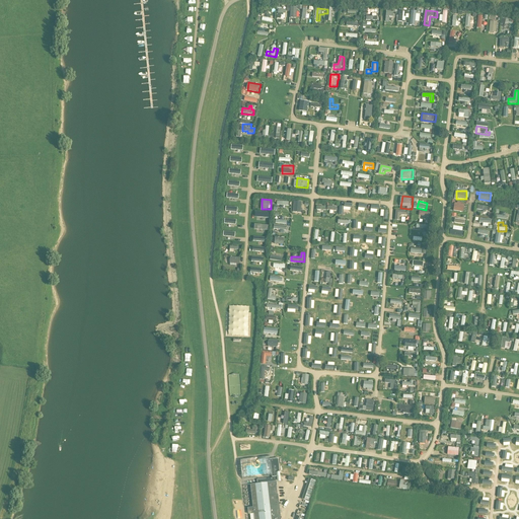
[(295,272),(295,275),(301,275),(301,267),(290,267),(290,272),(295,272)]
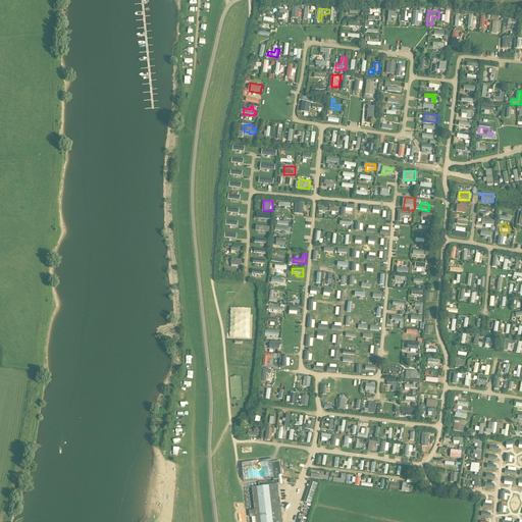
[(494,289),(503,289),(503,278),(496,278),(494,289)]
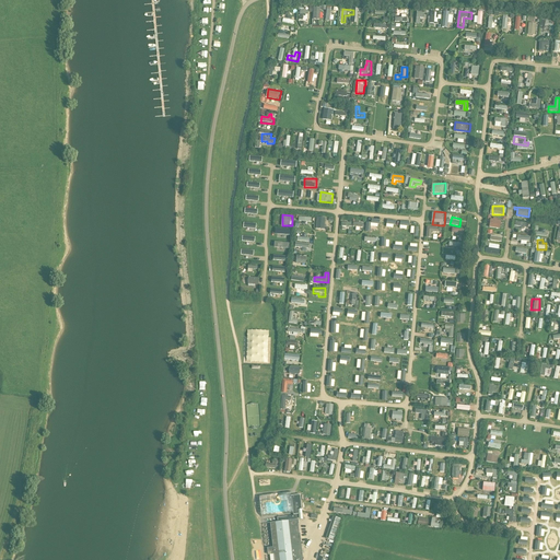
[(299,324),(299,318),(294,318),(294,311),(291,311),(290,323),(299,324)]
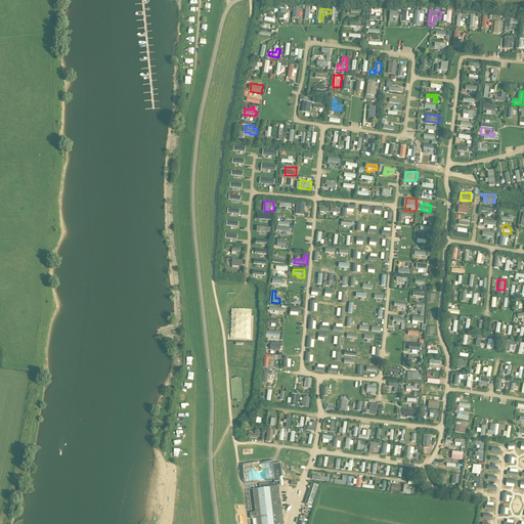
[(448,313),(459,313),(459,308),(451,308),(452,304),(449,304),(448,313)]
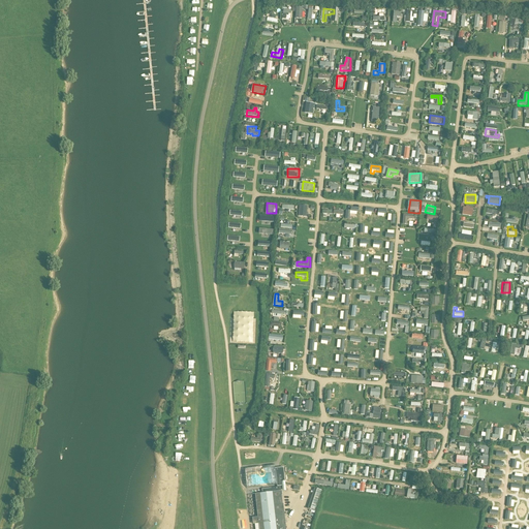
[(400,319),(399,323),(405,324),(404,330),(408,331),(409,320),(400,319)]
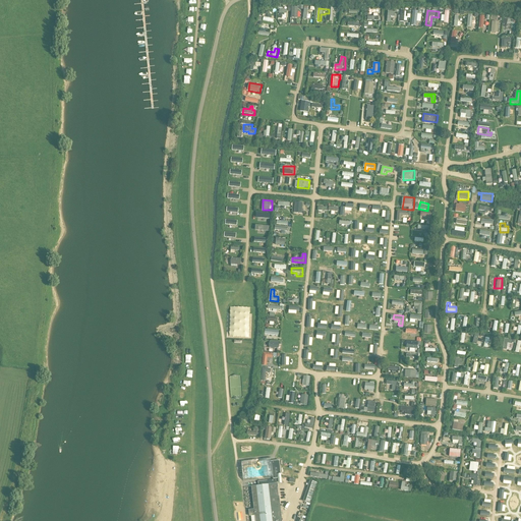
[(511,351),(512,345),(514,345),(514,341),(507,340),(505,350),(511,351)]
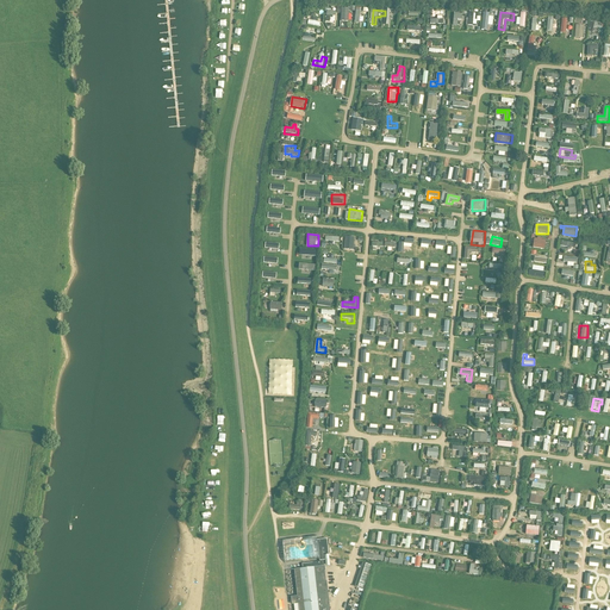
[(321,418),(321,412),(309,412),(307,427),(313,427),(313,418),(321,418)]
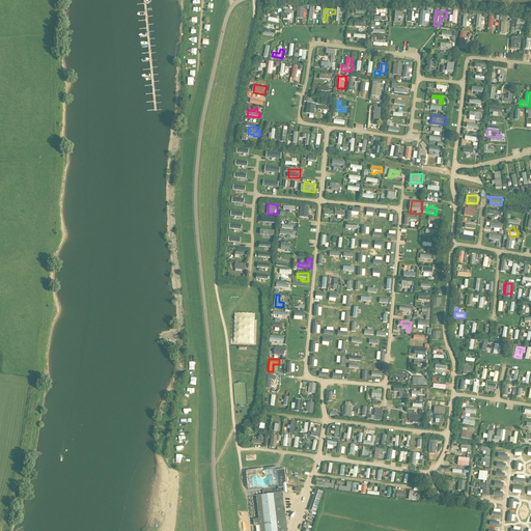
[(472,372),(473,366),(466,365),(464,375),(468,376),(469,371),(472,372)]
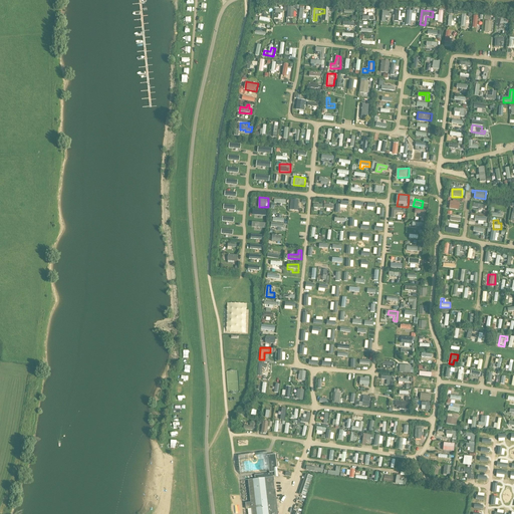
[(501,375),(501,378),(499,378),(498,380),(502,380),(501,386),(505,386),(506,376),(501,375)]
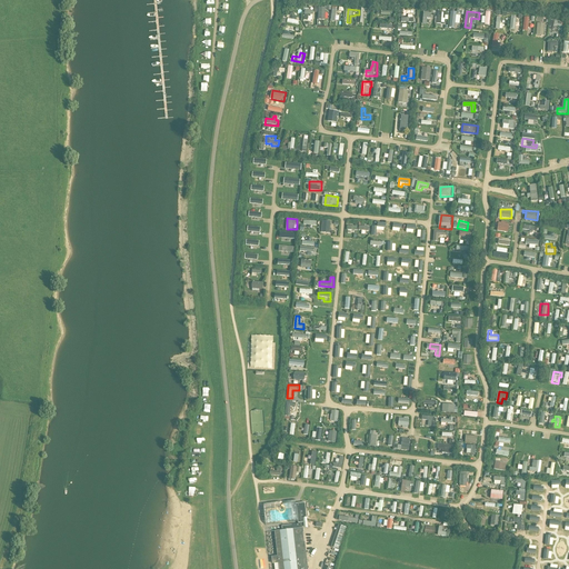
[(409,419),(397,419),(397,431),(405,431),(405,429),(400,429),(400,427),(409,426),(409,419)]
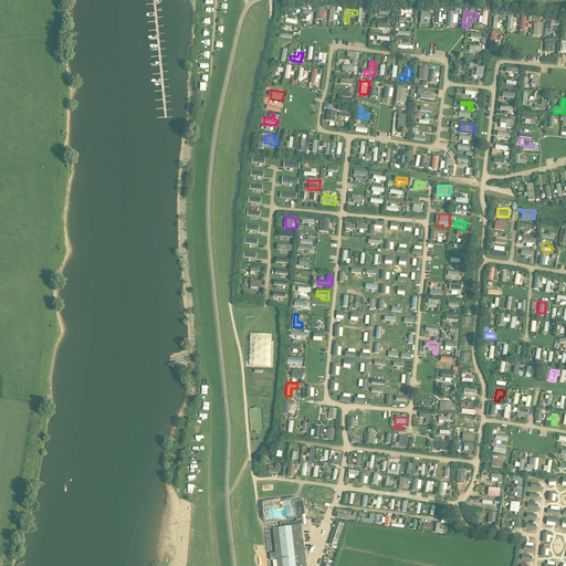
[(492,468),(503,469),(505,460),(494,459),(492,468)]
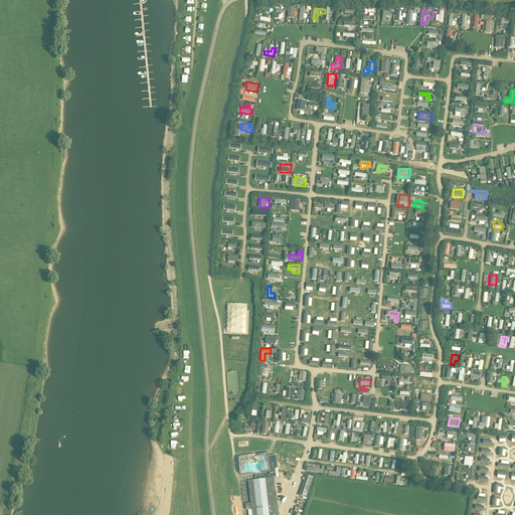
[(256,431),(256,421),(252,421),(252,425),(245,425),(245,431),(256,431)]
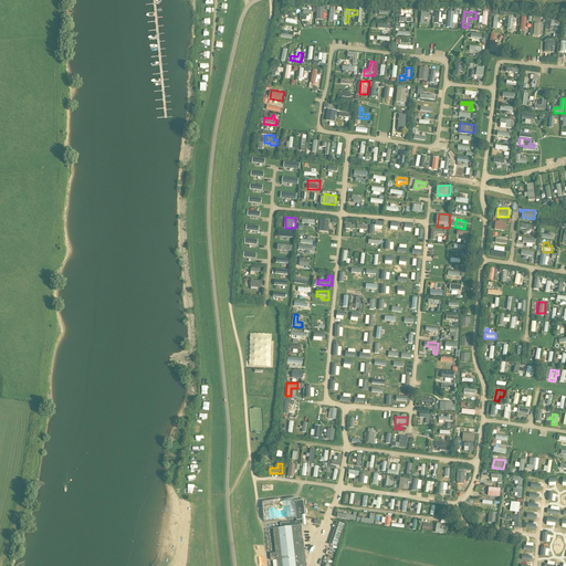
[(400,472),(400,463),(397,463),(391,463),(391,472),(400,472)]
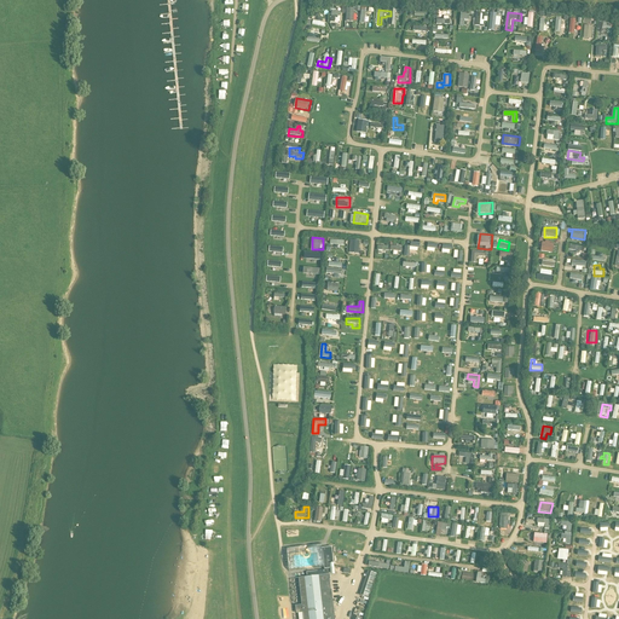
[(382,519),(394,520),(394,528),(399,528),(400,522),(409,524),(410,516),(382,514),(382,519)]
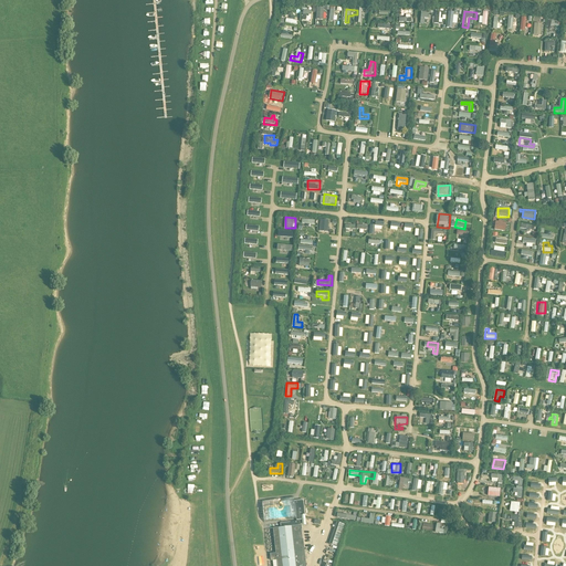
[(498,483),(504,484),(504,474),(492,474),(492,479),(498,480),(498,483)]
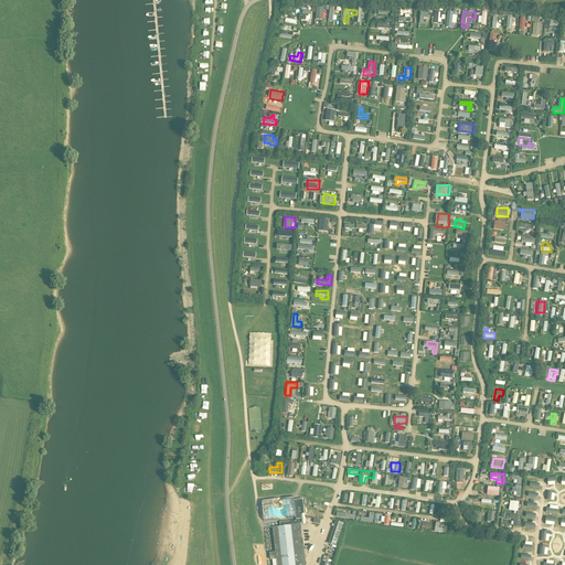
[(400,488),(404,488),(404,483),(408,483),(408,477),(400,477),(400,488)]
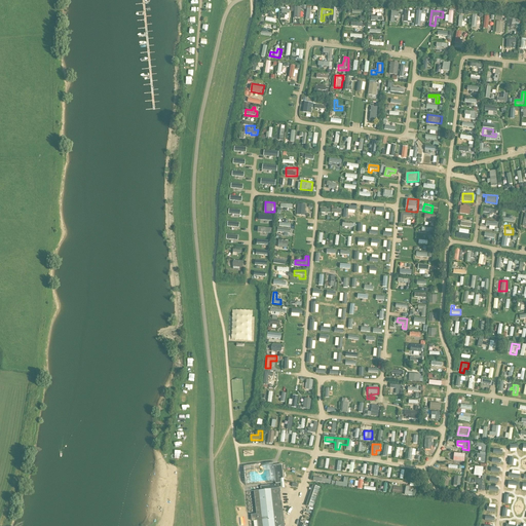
[(454,460),(465,461),(465,453),(455,453),(454,460)]
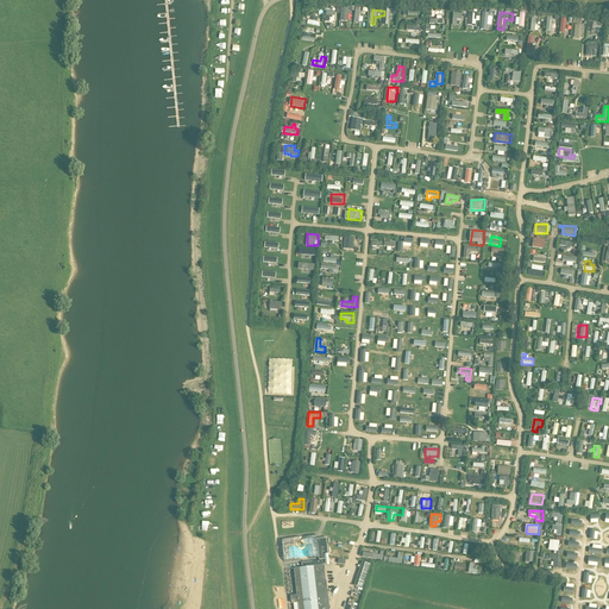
[(558,537),(564,535),(563,526),(553,526),(554,532),(558,531),(558,537)]
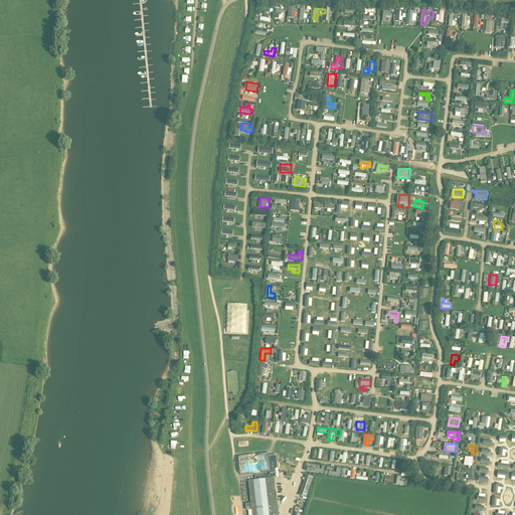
[(278,472),(276,455),(268,456),(268,452),(238,456),(240,475),(270,472),(270,473),(278,472)]
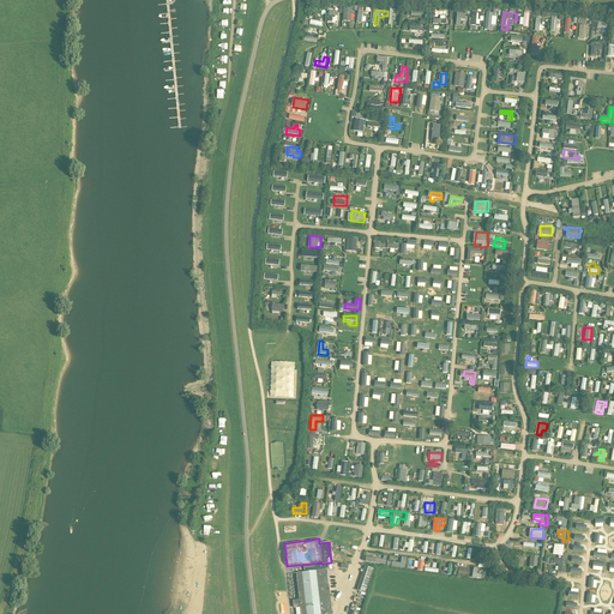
[(530,553),(542,553),(542,541),(534,541),(534,545),(531,545),(530,553)]
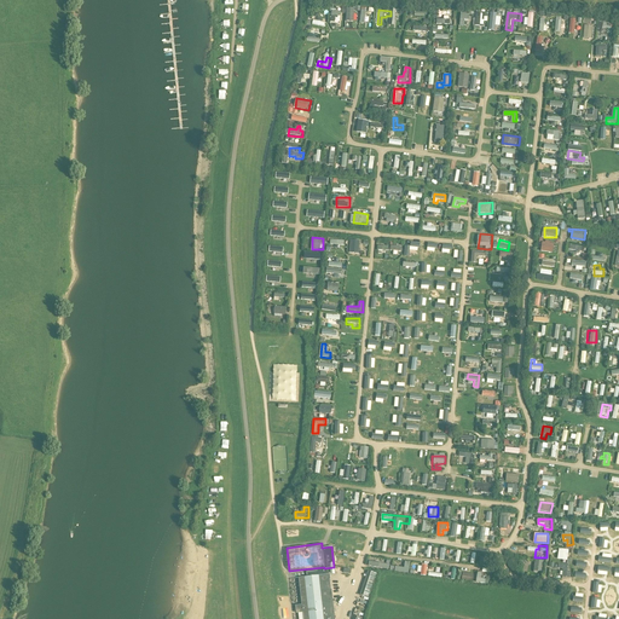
[(601,562),(614,565),(615,557),(611,557),(612,550),(607,549),(608,547),(603,545),(601,555),(602,556),(601,562)]
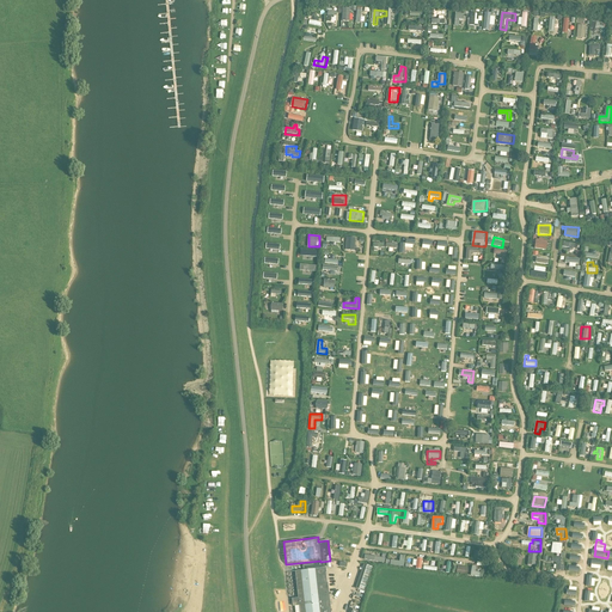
[(554,543),(554,552),(563,554),(563,543),(554,543)]
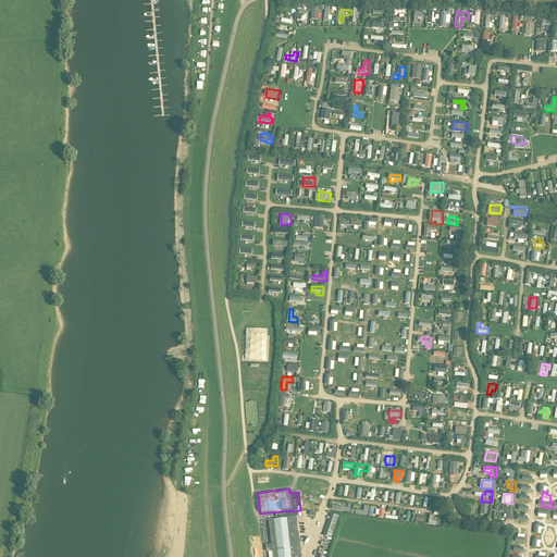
[(366,510),(356,509),(355,514),(369,516),(370,506),(366,506),(366,510)]
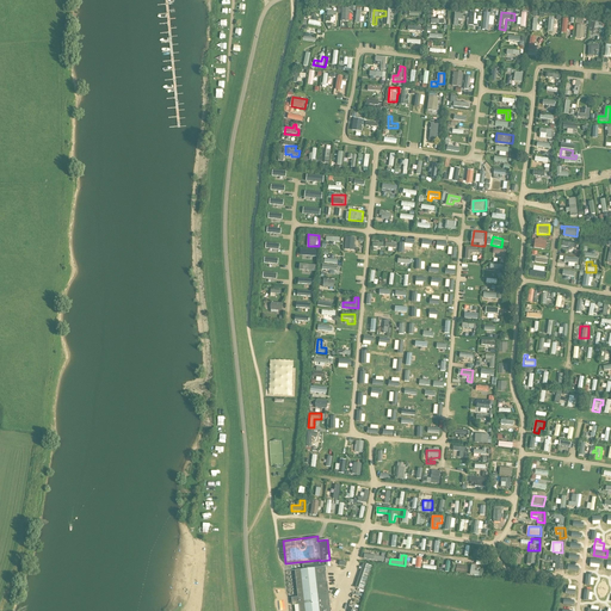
[(295,610),(329,610),(326,582),(325,573),(326,572),(326,567),(323,567),(323,562),(313,563),(314,569),(303,571),(297,571),(295,571),(295,572),(298,598),(292,598),(292,604),(295,605),(295,610)]
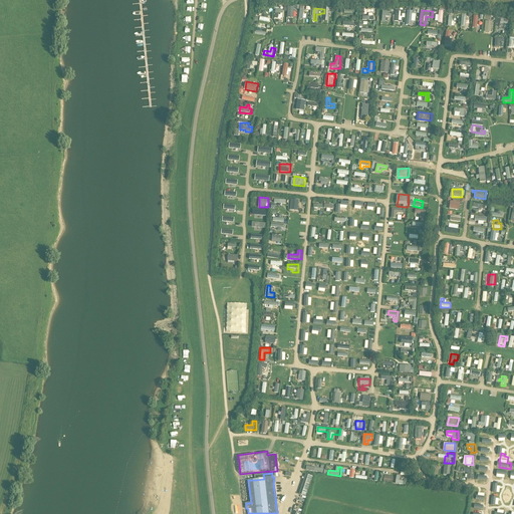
[(307,497),(313,477),(305,474),(299,494),(307,497)]
